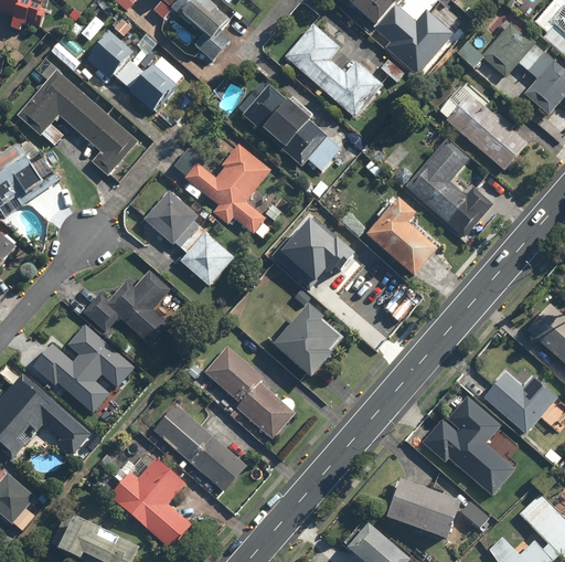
[(0,0),(0,11),(13,14),(9,29),(19,31),(21,25),(25,27),(27,20),(36,23),(41,3),(33,1),(33,0),(0,0)]
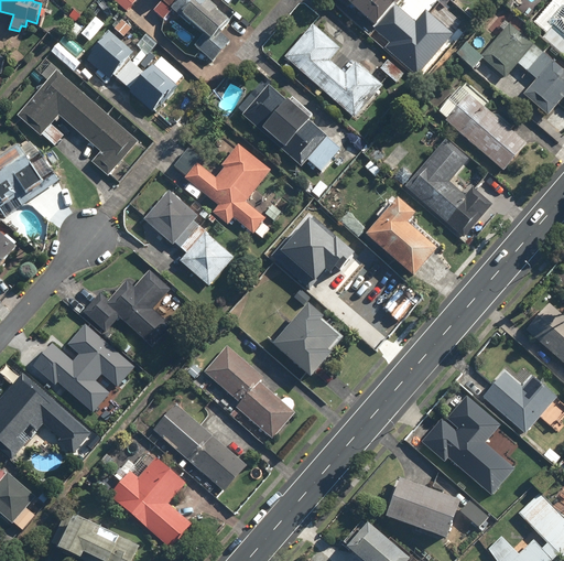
[(112,0),(126,11),(134,0),(112,0)]
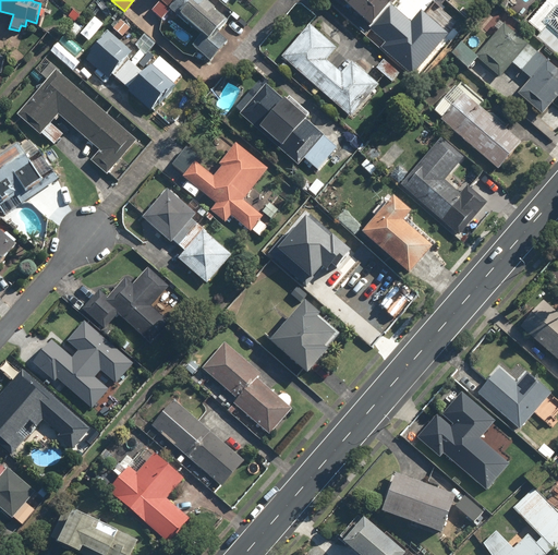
[(217,9),(207,0),(174,0),(169,7),(199,34),(192,44),(211,60),(228,40),(216,31),(225,21),(214,12),(217,9)]
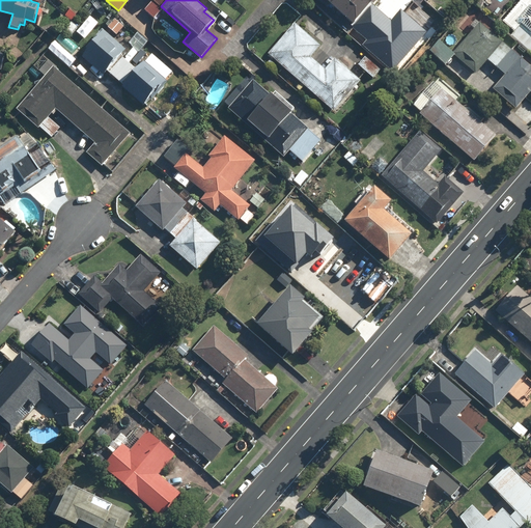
[(318,0),(319,1),(316,4),(346,32),(355,24),(385,52),(389,47),(394,51),(404,39),(400,35),(414,21),(392,0),(388,0),(381,8),(374,3),(376,0),(318,0)]
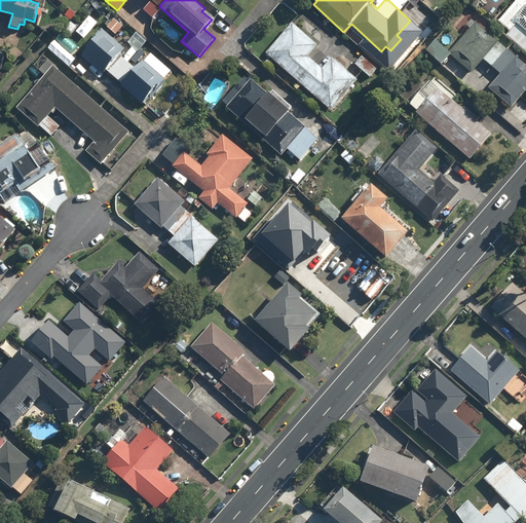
[(416,0),(407,11),(422,26),(418,30),(422,33),(439,15),(422,0),(416,0)]
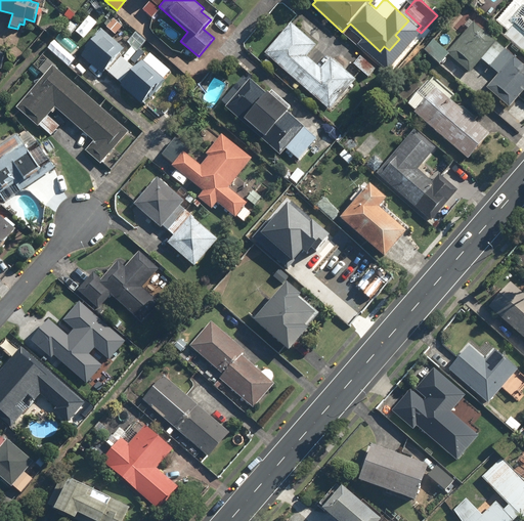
[(512,0),(493,23),(523,47),(523,0),(512,0)]
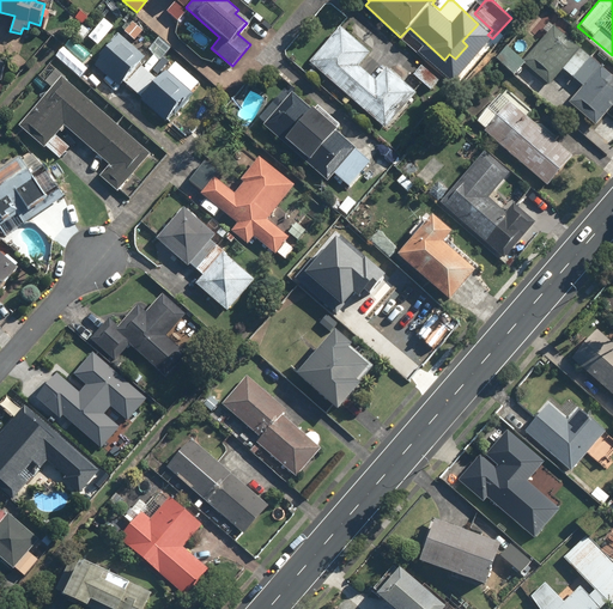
[(612,101),(612,72),(557,23),(526,59),(550,80),(564,64),(583,80),(570,97),(596,120),(612,101)]
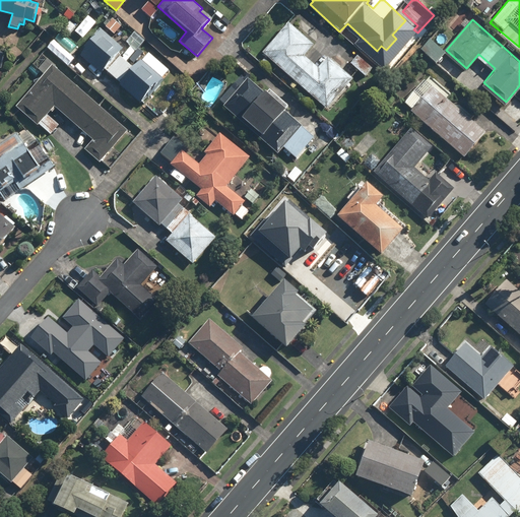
[(288,21),(262,51),(327,109),(353,78),(328,56),(318,67),(305,55),(314,44),(288,21)]
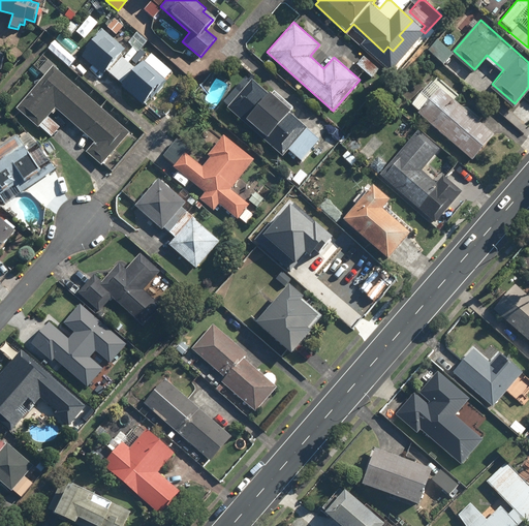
[(125,49),(102,29),(80,54),(103,74),(125,49)]
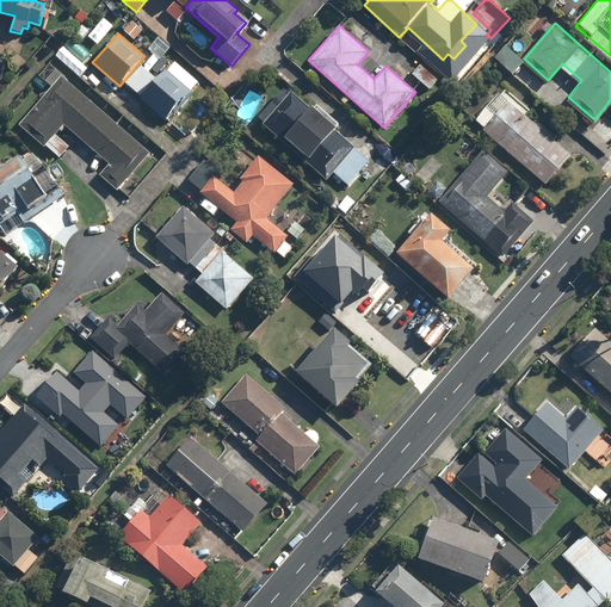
[(507,43),(497,55),(513,69),(524,57),(507,43)]
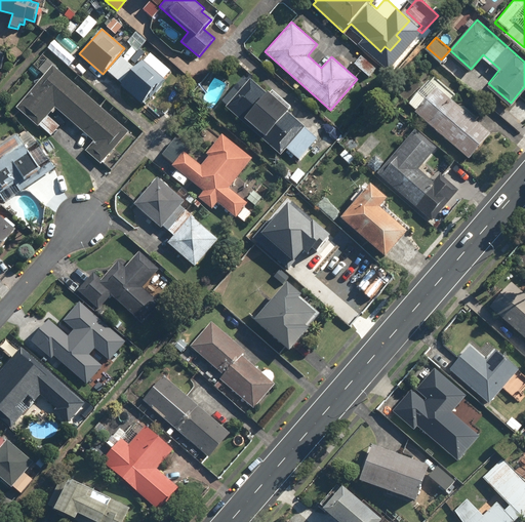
[(55,38),(47,47),(68,66),(75,57),(73,55),(78,49),(71,42),(66,48),(55,38)]
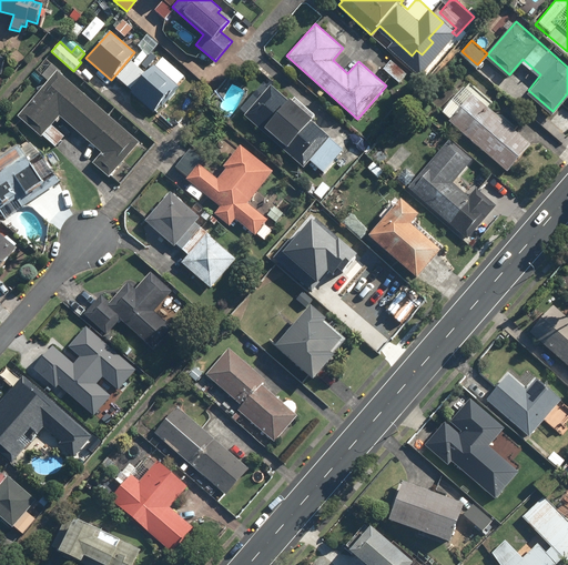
[(139,67),(131,60),(115,79),(154,111),(179,83),(148,57),(139,67)]
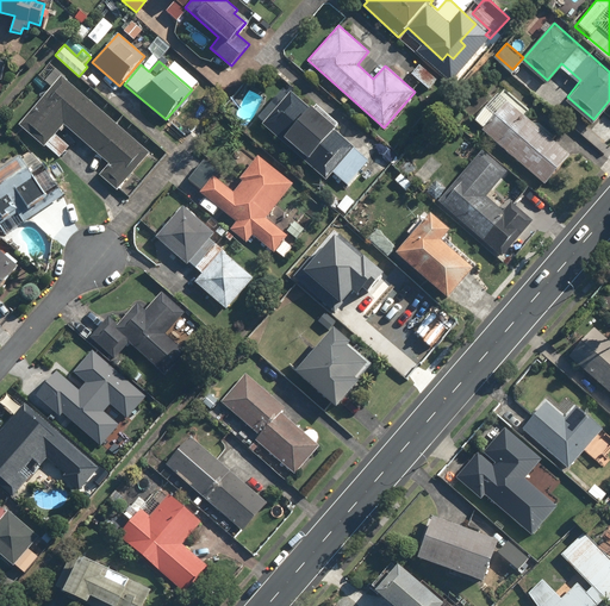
[(149,154),(48,64),(33,80),(45,91),(18,123),(58,157),(69,145),(56,133),(64,123),(111,163),(100,175),(117,191),(149,154)]
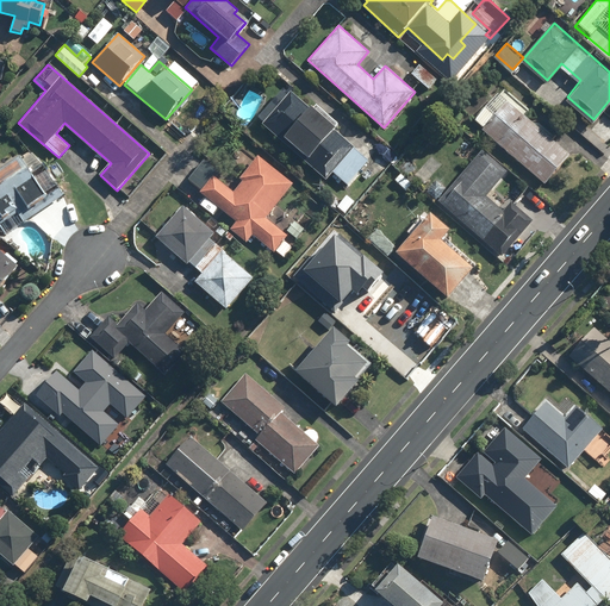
[(556,191),(584,161),(487,75),(460,105),(556,191)]
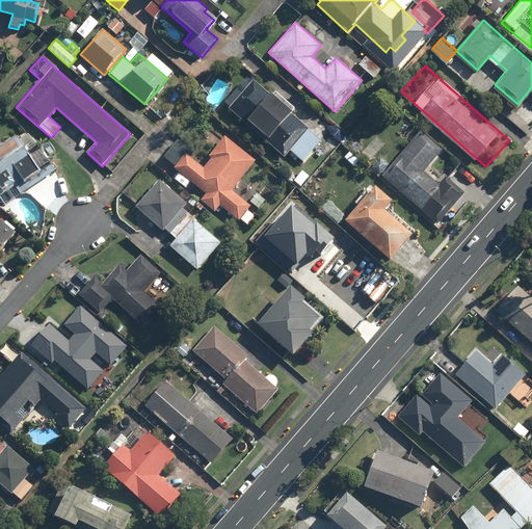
[(248,75),(224,102),(285,155),(290,150),(303,161),(322,140),(291,112),(295,108),(275,90),(271,96),(248,75)]
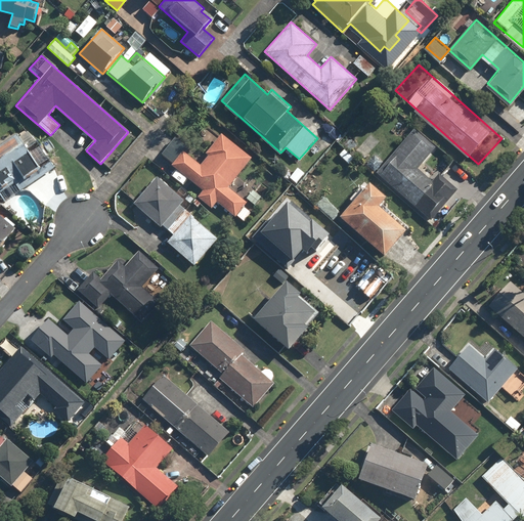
[(326,120),(321,126),(337,139),(342,134),(326,120)]
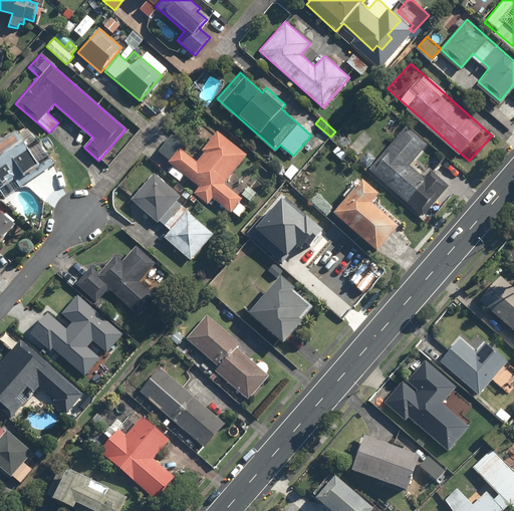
[(25,124),(0,141),(0,190),(5,198),(31,180),(28,175),(50,160),(40,146),(30,152),(26,146),(35,140),(25,124)]
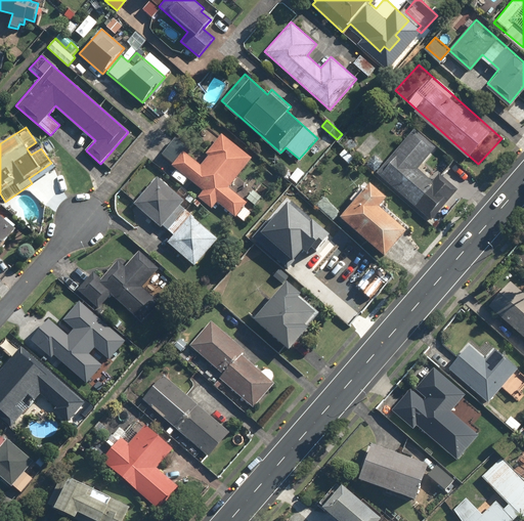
[(415,128),(375,173),(435,225),(463,193),(439,174),(433,181),(419,169),(437,147),(415,128)]
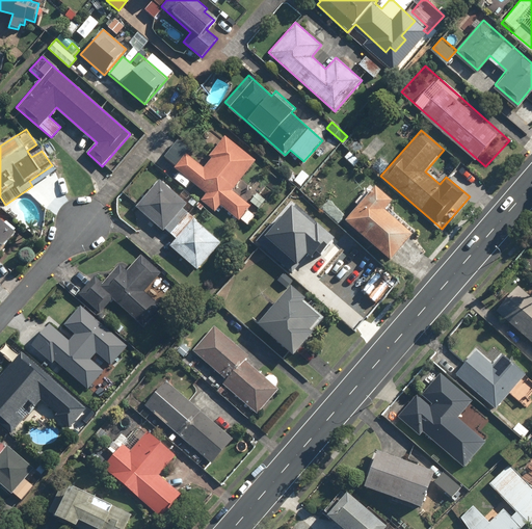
[(191,149),(178,138),(163,156),(179,169),(174,177),(187,187),(192,181),(206,192),(200,200),(215,212),(221,206),(238,220),(240,218),(247,223),(255,215),(247,209),(250,206),(232,190),(257,160),(225,134),(209,154),(212,157),(204,167),(187,154),(191,149)]
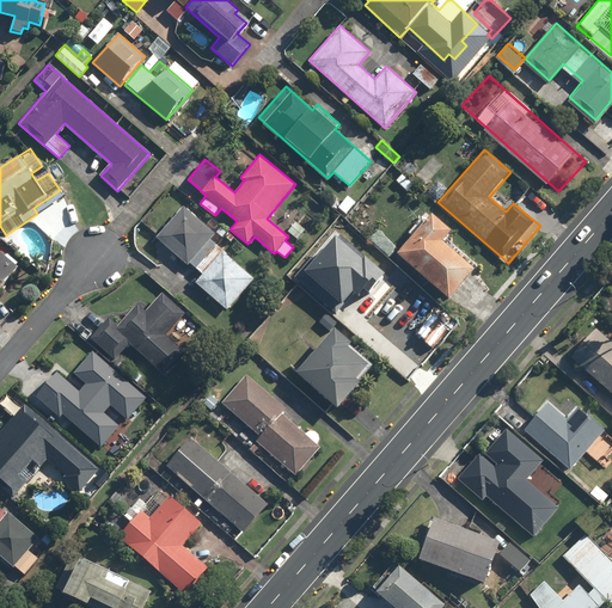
[(356,202),(347,194),(337,206),(346,213),(356,202)]
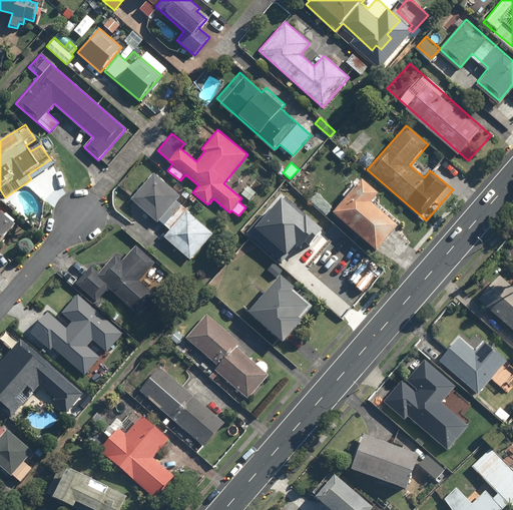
[(180,196),(153,172),(130,198),(156,221),(158,219),(170,229),(164,236),(190,260),(213,232),(177,200),(180,196)]
